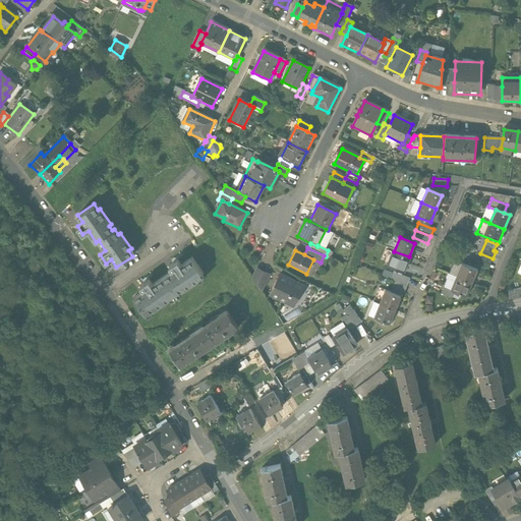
[(389,265),(403,271),(409,256),(394,251),(389,265)]
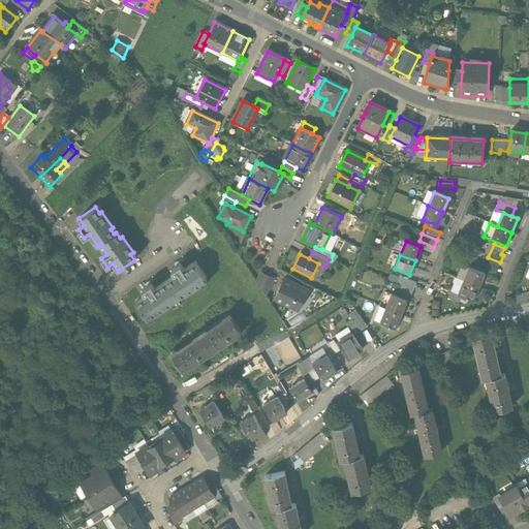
[(488,257),(486,265),(498,270),(500,262),(488,257)]
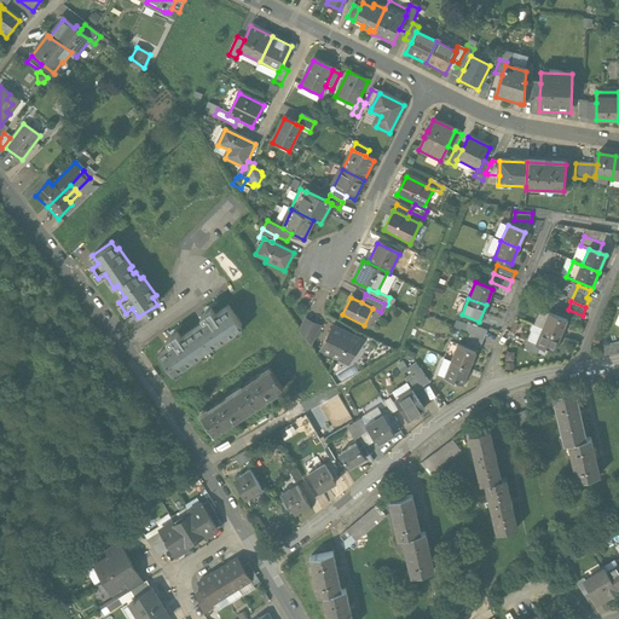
[(171,347),(158,356),(172,375),(179,370),(180,370),(201,357),(200,356),(213,347),(214,347),(235,334),(233,333),(242,328),(229,308),(215,317),(210,311),(200,318),(204,324),(180,340),(177,334),(166,341),(171,347)]
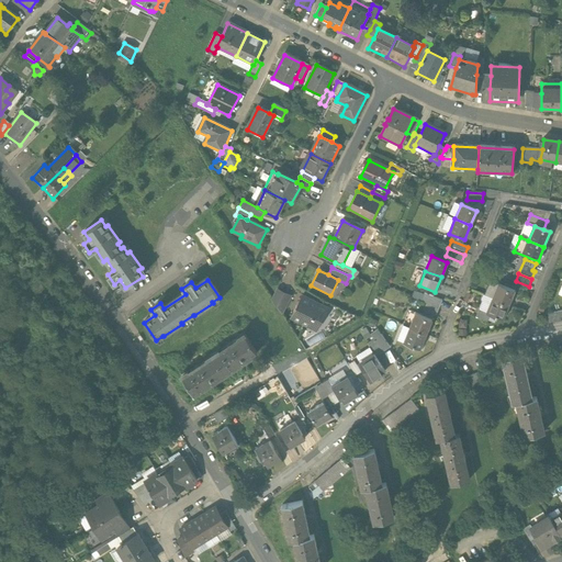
[(493,300),(508,306),(515,291),(498,284),(493,300)]
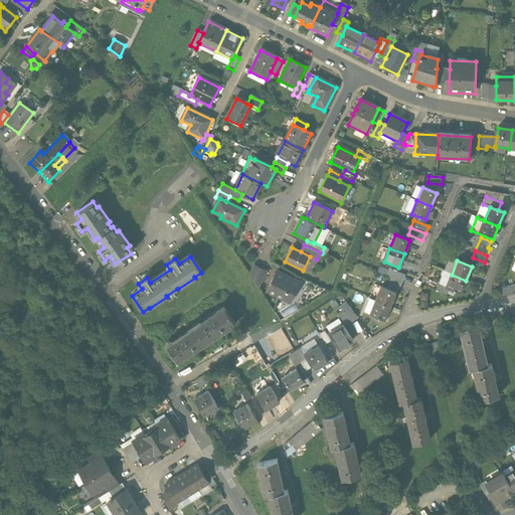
[(265,275),(267,271),(253,264),(248,275),(253,283),(259,272),(265,275)]
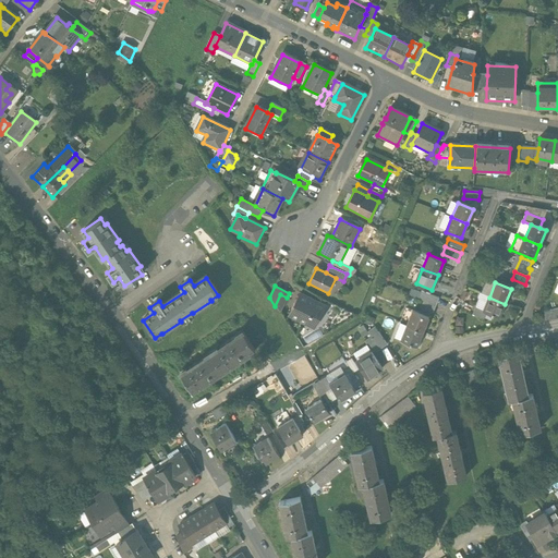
[(423,301),(435,305),(438,299),(420,291),(417,299),(423,301)]
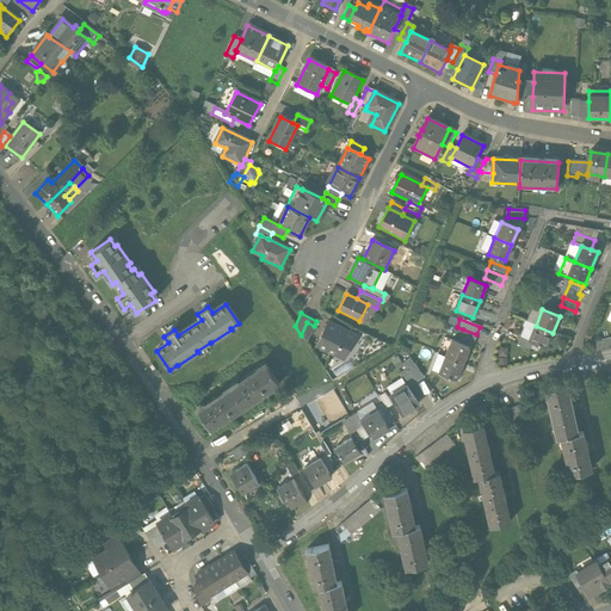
[(314,326),(307,322),(301,335),(306,343),(314,326)]
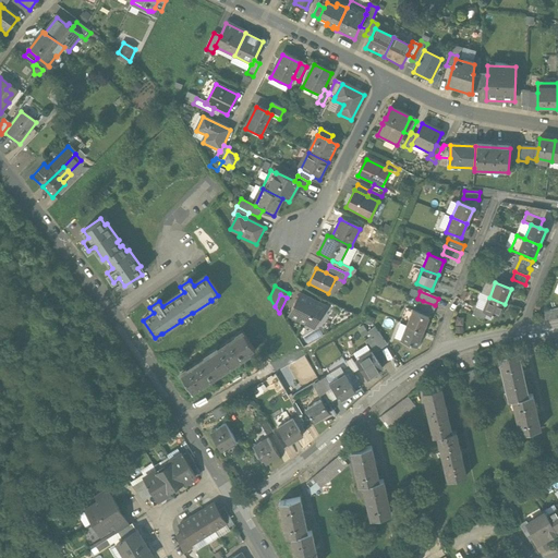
[(299,294),(289,316),(314,328),(325,307),(299,294)]
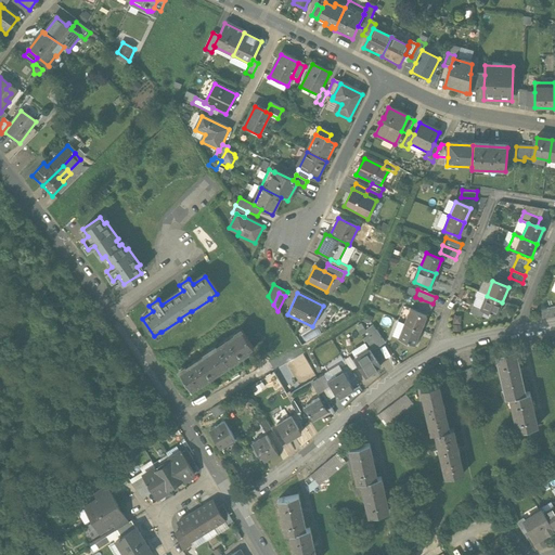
[(483,311),(497,317),(502,302),(487,296),(480,310),(483,311)]
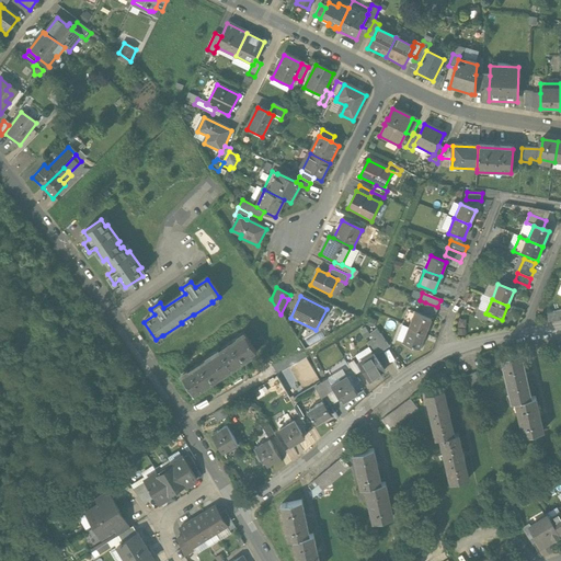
[(420,316),(431,320),(433,313),(434,315),(437,307),(425,302),(420,316)]
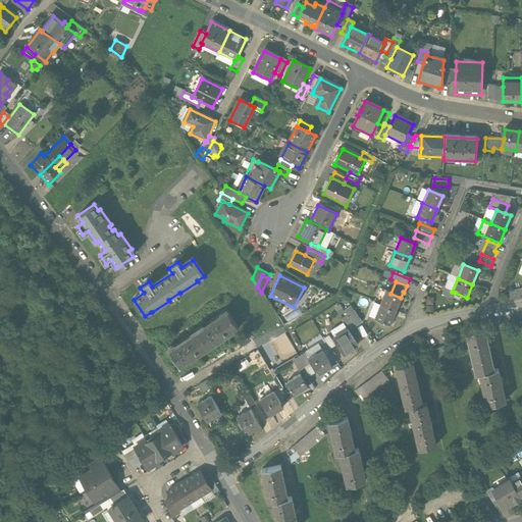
[(453,300),(455,293),(452,292),(445,289),(441,295),(453,300)]
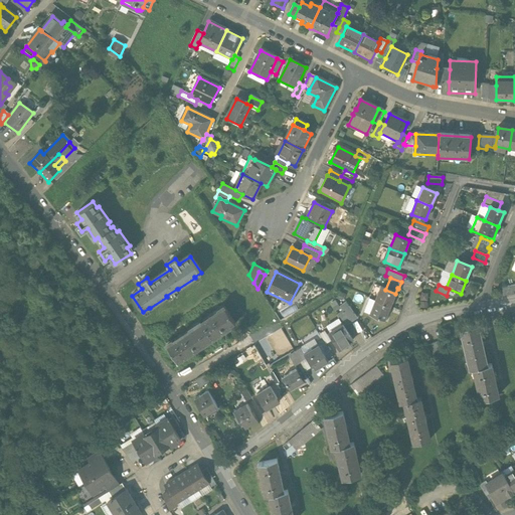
[(514,286),(502,289),(503,298),(514,295),(514,286)]
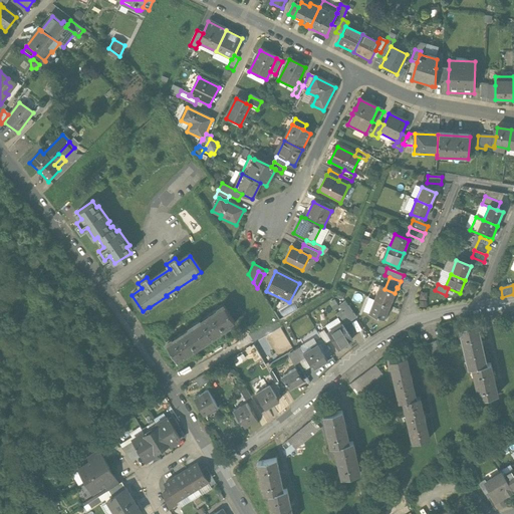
[(374,300),(390,306),(395,293),(384,289),(380,287),(374,300)]
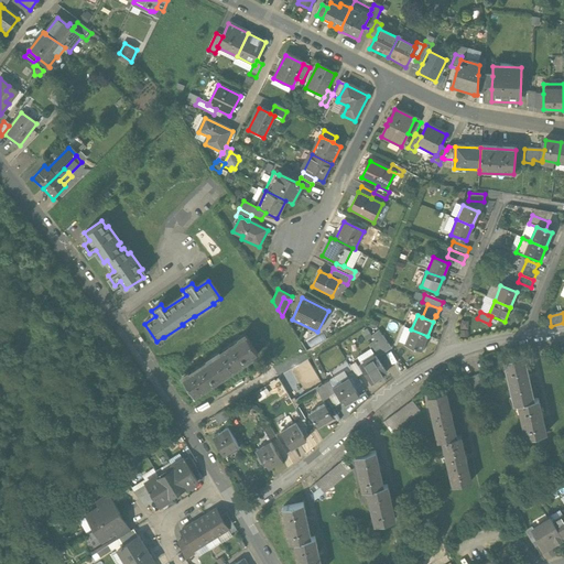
[(405,345),(421,350),(427,336),(411,329),(405,345)]
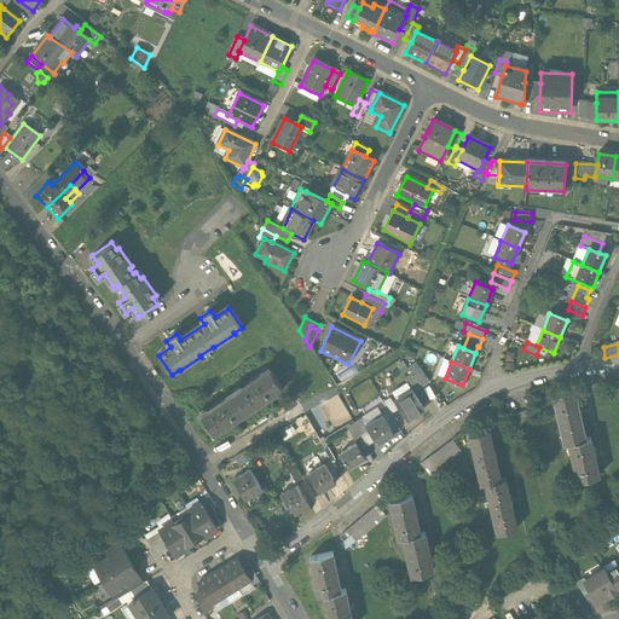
[(412,374),(422,387),(429,382),(416,364),(409,368),(412,374)]
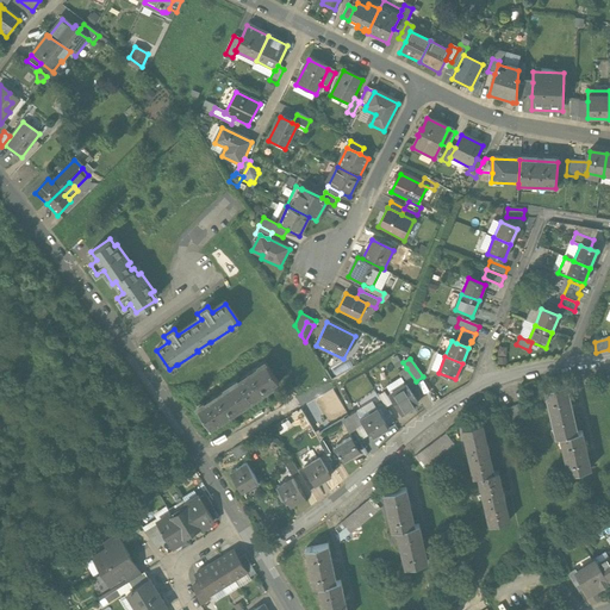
[(197,409),(211,430),(279,384),(266,363),(197,409)]
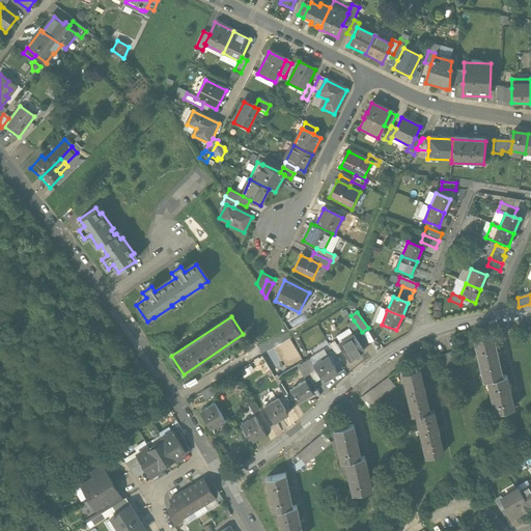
[(354,334),(355,336),(362,332),(354,320),(346,325),(353,335),(354,334)]
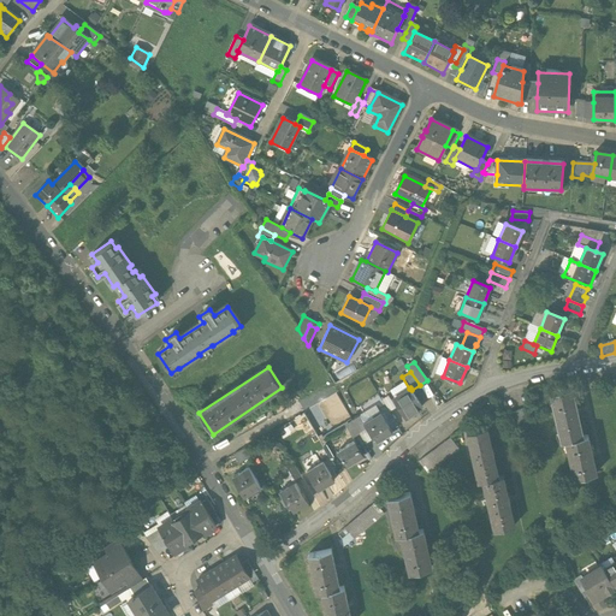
[(394,398),(406,418),(422,407),(412,390),(410,388),(409,389),(394,398)]
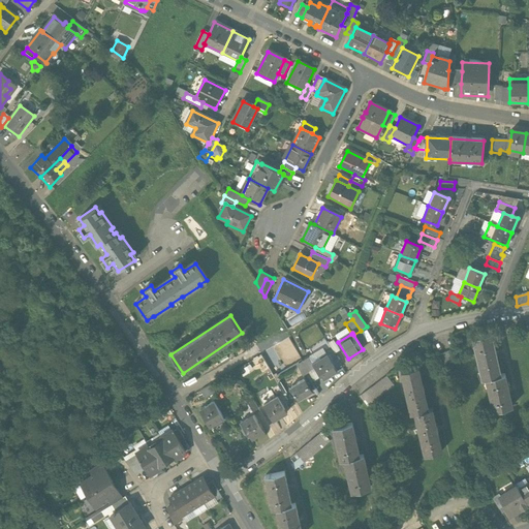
[(495,353),(491,335),(472,339),(474,347),(475,347),(480,373),(483,381),(488,380),(500,377),(496,359),(497,359),(496,353),(495,353)]
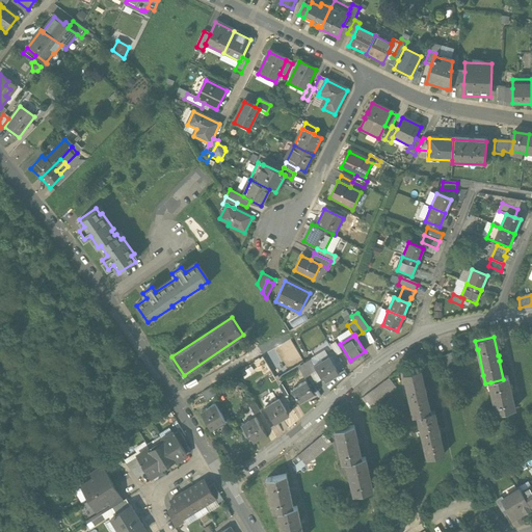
[(290,341),(278,348),(284,355),(294,348),(290,341)]
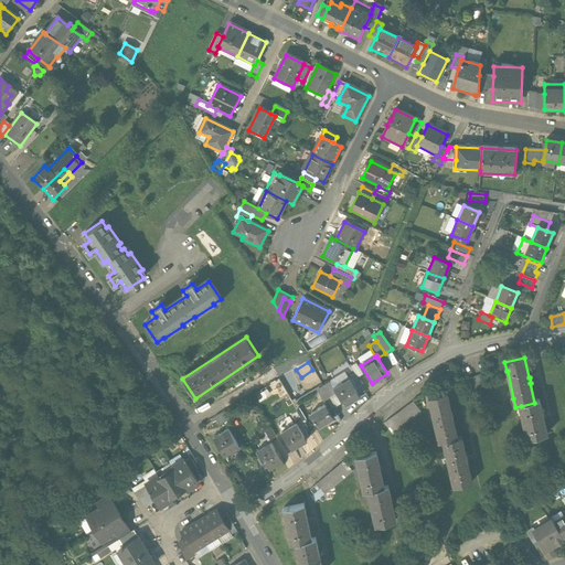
[(351,366),(358,377),(363,374),(356,363),(351,366)]
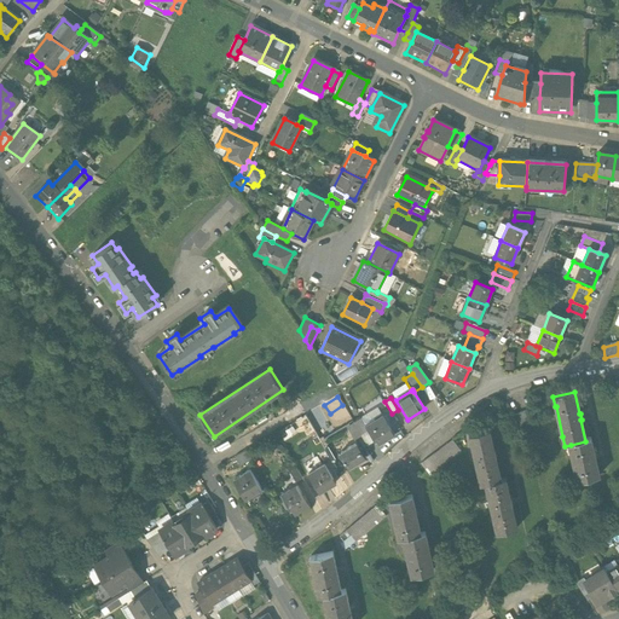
[(527,411),(513,417),(519,431),(533,424),(527,411)]
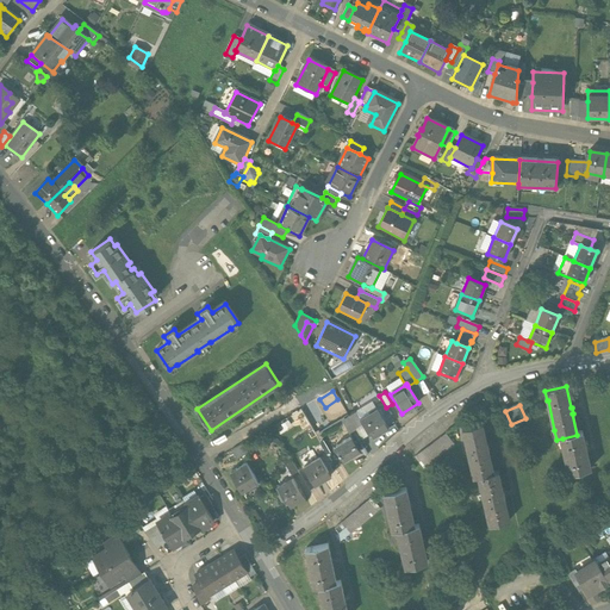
[(372,433),(374,436),(388,428),(377,406),(368,411),(369,414),(361,418),(365,424),(371,434),(372,433)]
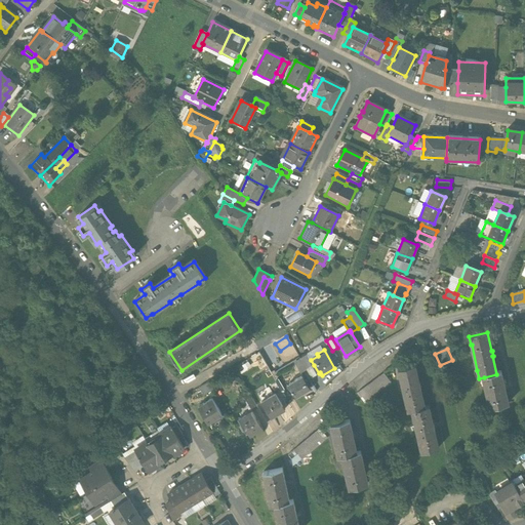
[(307,369),(314,365),(311,360),(308,354),(300,359),(307,369)]
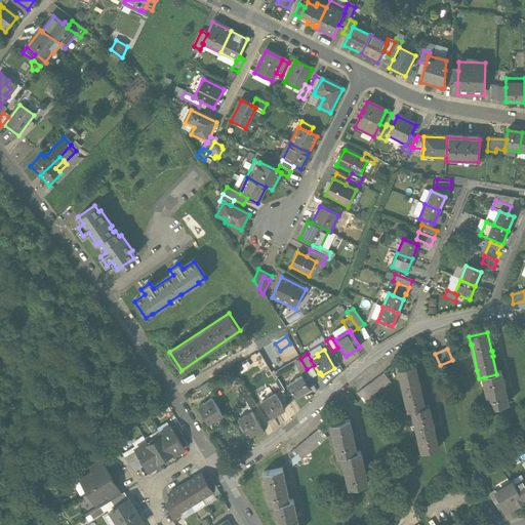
[(294,362),(300,372),(307,369),(300,359),(294,362)]
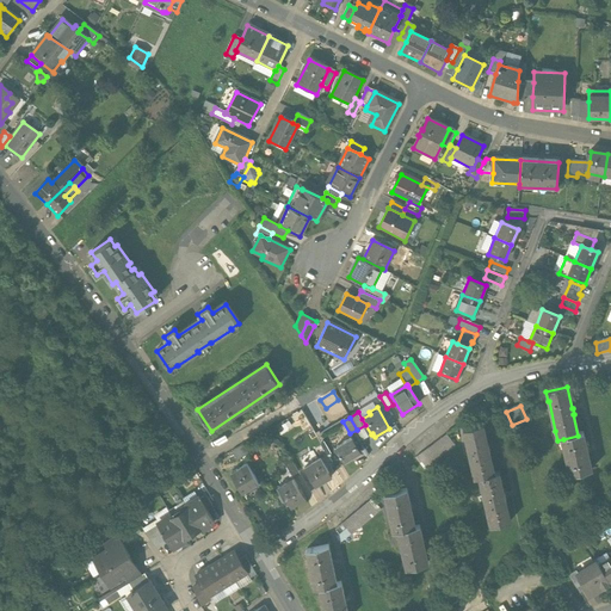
[(488,446),(482,425),(464,430),(476,479),(481,477),(494,474),(489,452),(491,452),(489,446),(488,446)]
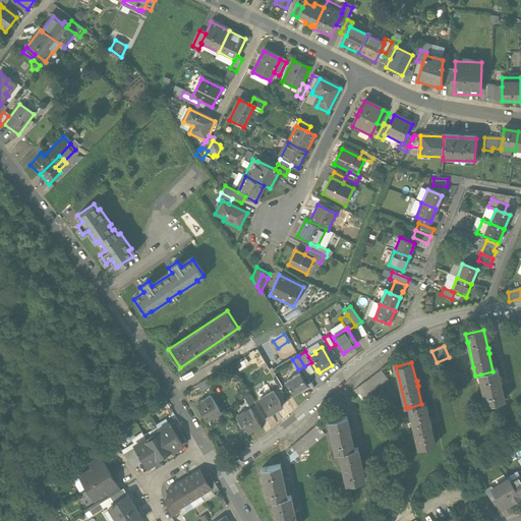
[(354,391),(361,400),(388,381),(381,370),(354,391)]
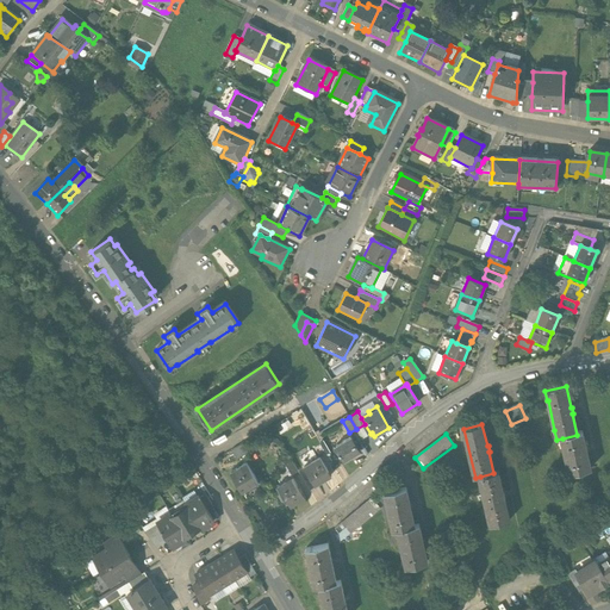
[(583,434),(577,435),(562,439),(564,447),(567,467),(568,467),(571,475),(591,471),(587,455),(586,449),(585,449),(583,434)]
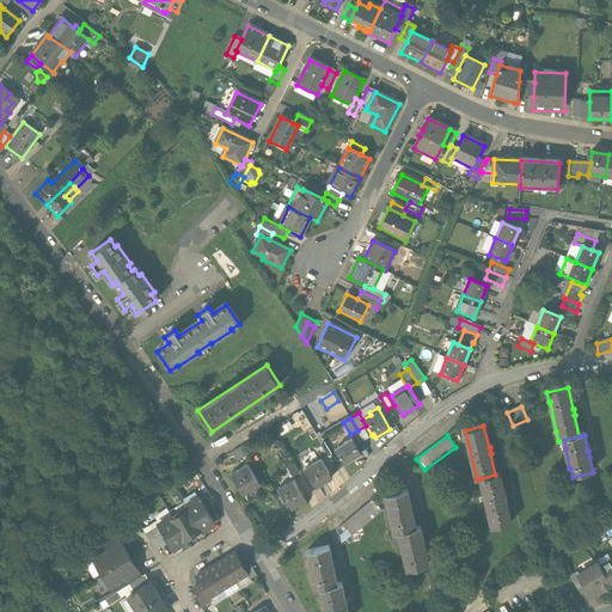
[(337,447),(346,461),(361,453),(353,438),(337,447)]
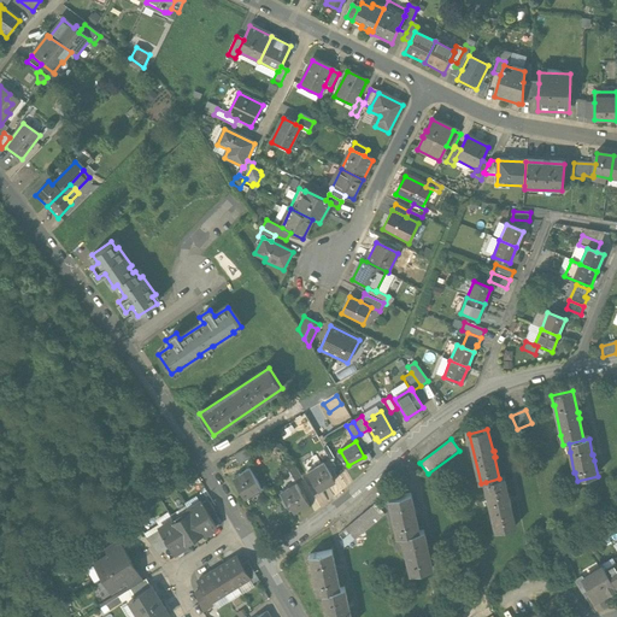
[(234,457),(239,465),(251,459),(246,450),(234,457)]
